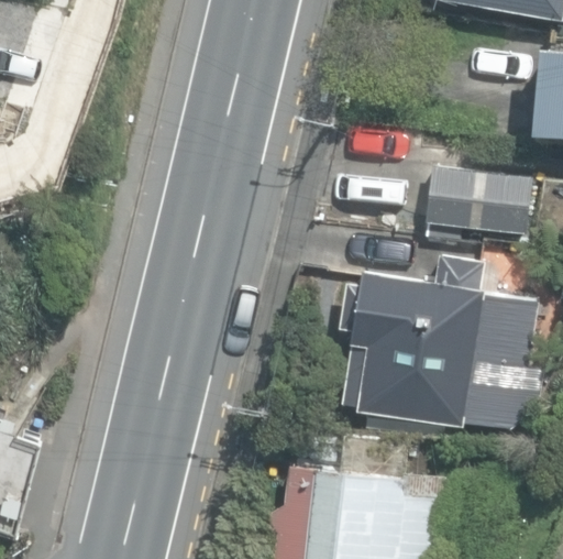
[(562,0),(445,0),(562,23),(562,18),(562,0)]
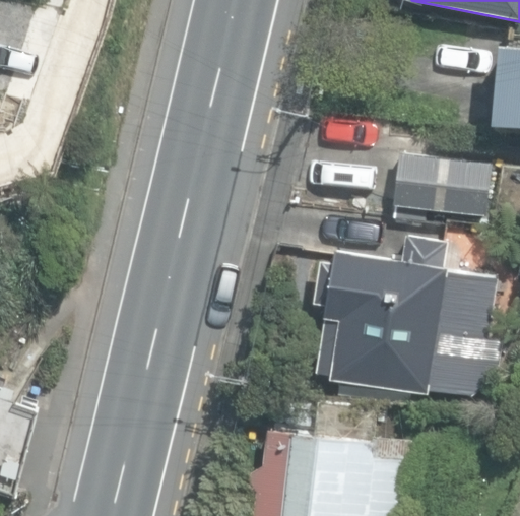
[(490,120),(519,123),(519,47),(498,45),(490,120)]
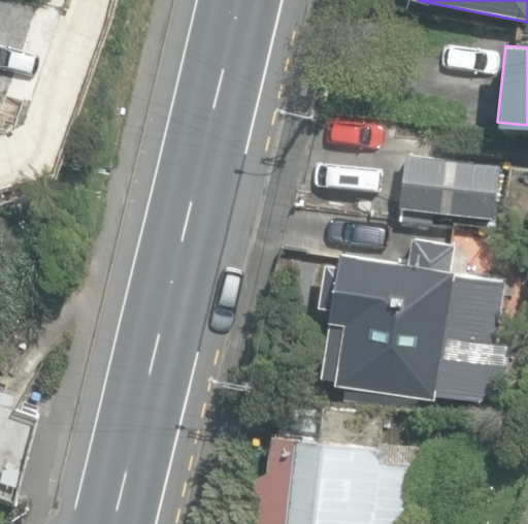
[(501,167),(407,157),(401,210),(495,221),(501,167)]
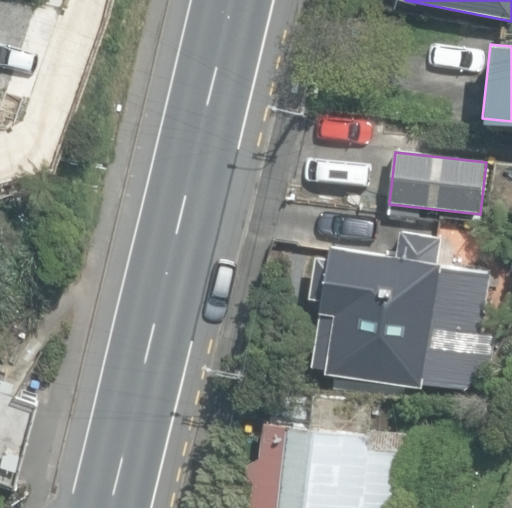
[(422,383),(465,390),(490,373),(496,334),(480,332),(489,270),(437,263),(441,238),(401,231),(397,255),(329,243),(327,256),(316,254),(310,296),(321,298),(310,364),(328,367),(327,371),(421,387),(422,383)]
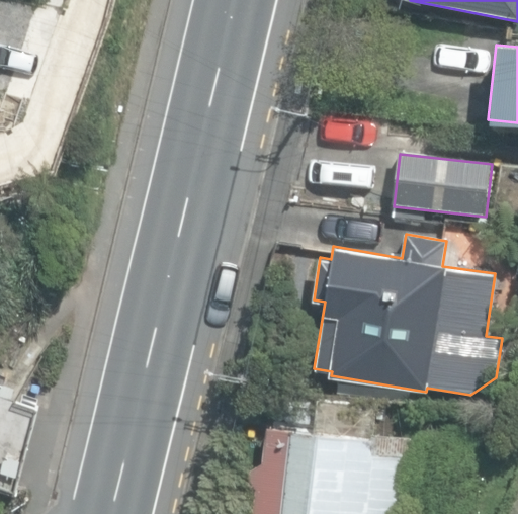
[(395,513),(423,513),(426,490),(448,493),(453,444),(373,435),(377,402),(316,395),(312,433),(269,429),(265,461),(247,474),(255,488),(252,513),(395,513)]
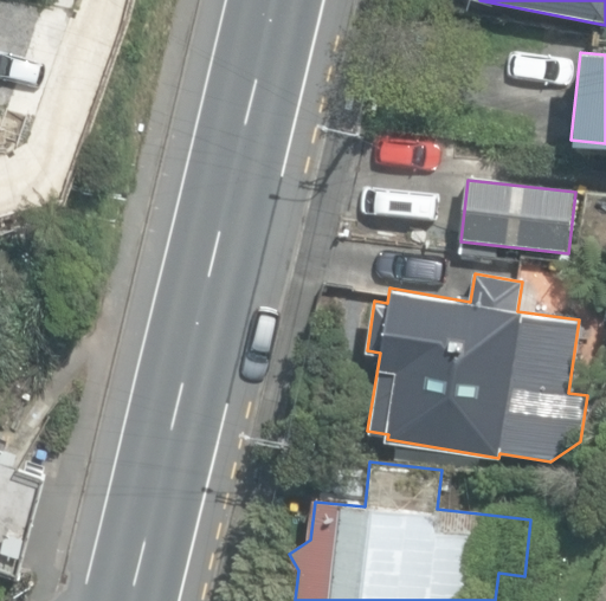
[(0,574),(19,580),(45,478),(0,466),(0,574)]
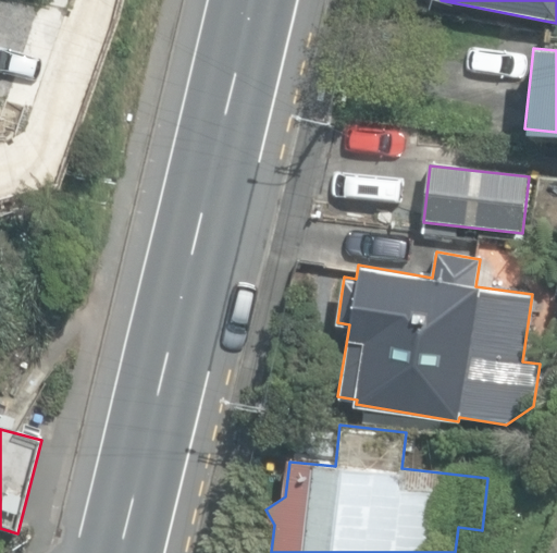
All buildings are outlined.
